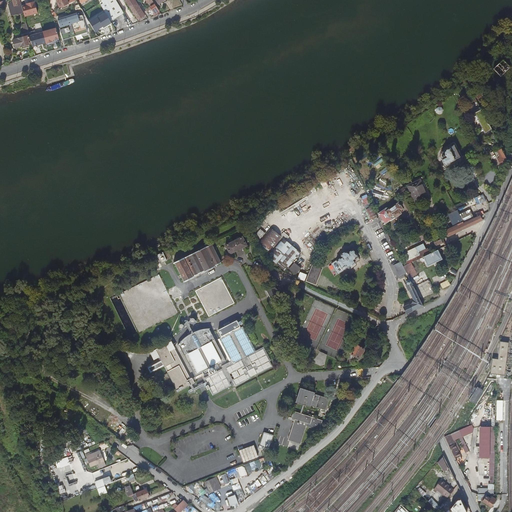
[(19,0),(12,0),(13,4),(8,5),(11,15),(23,12),(19,0)]
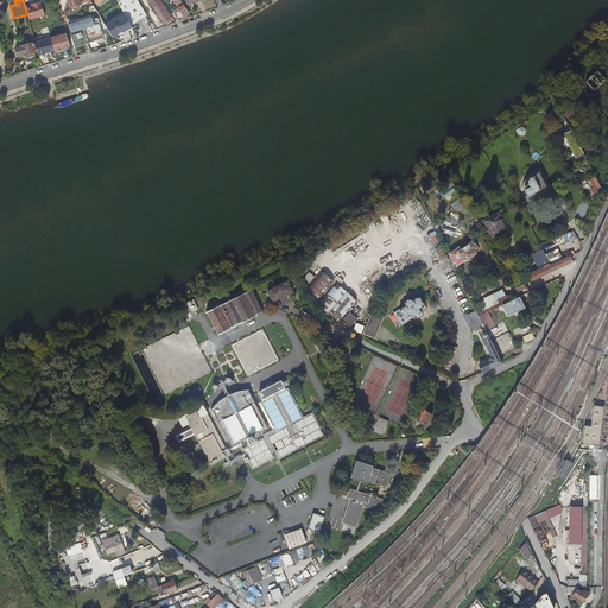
[(67,0),(70,10),(81,6),(80,5),(83,4),(92,1),(90,0),(67,0)]
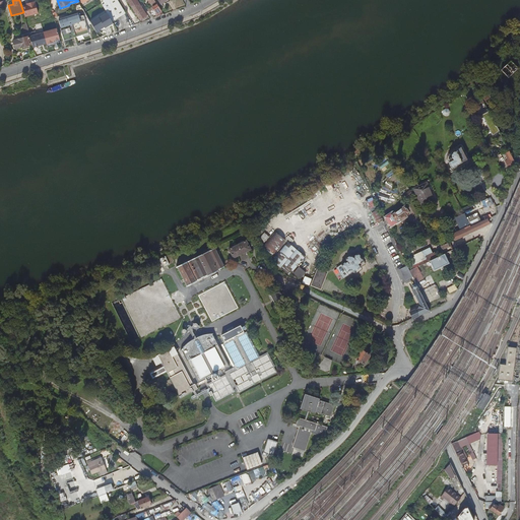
[(116,0),(98,0),(108,15),(112,21),(125,14),(116,0)]
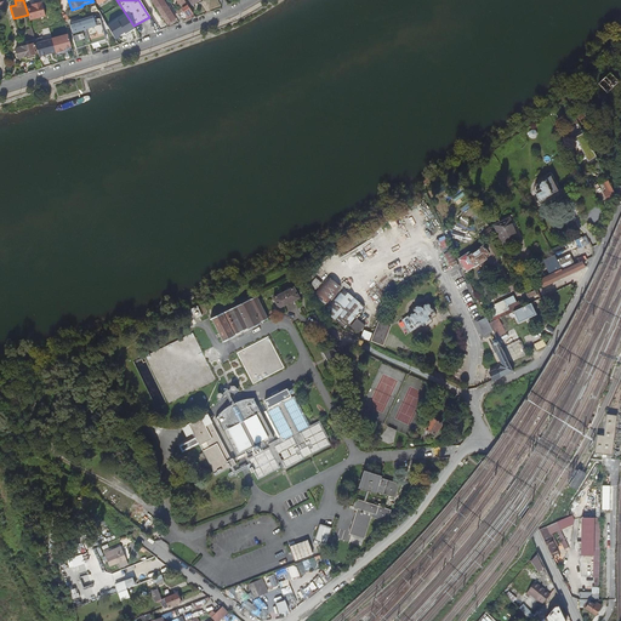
[(164,0),(152,0),(167,24),(174,20),(171,15),(174,13),(164,0)]
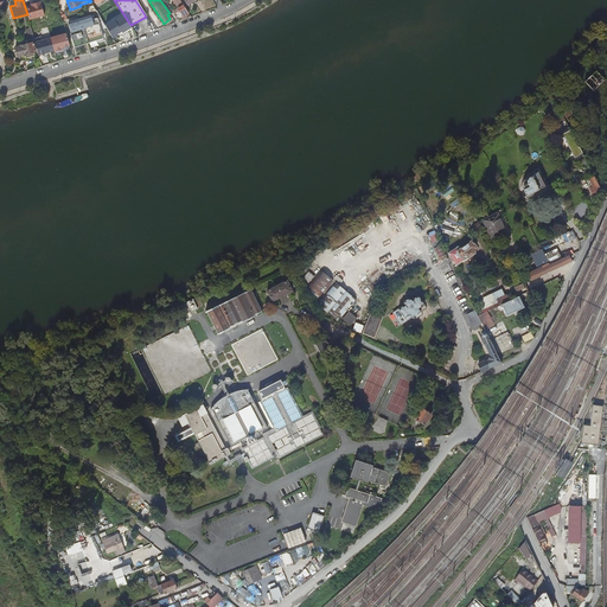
[(27,5),(31,19),(48,16),(43,1),(27,5)]
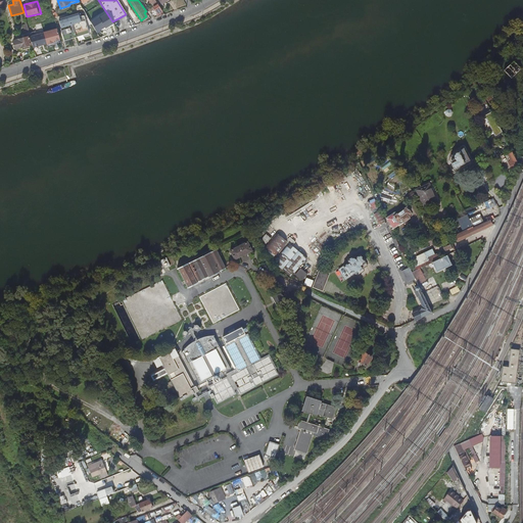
[(158,14),(160,13),(162,12),(158,5),(154,8),(158,14)]
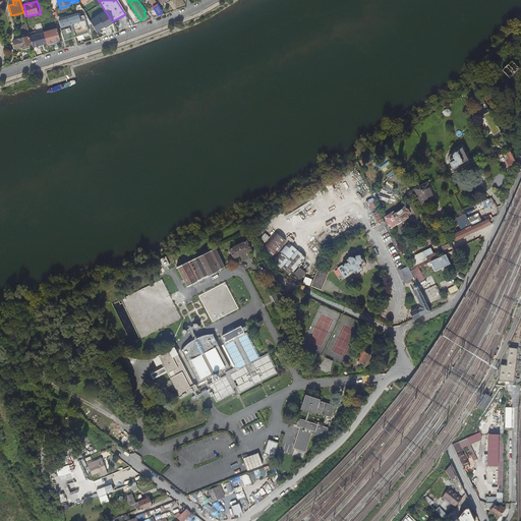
[(92,24),(87,15),(74,19),(73,15),(59,19),(62,29),(61,29),(65,41),(77,37),(78,39),(84,37),(81,27),(92,24)]
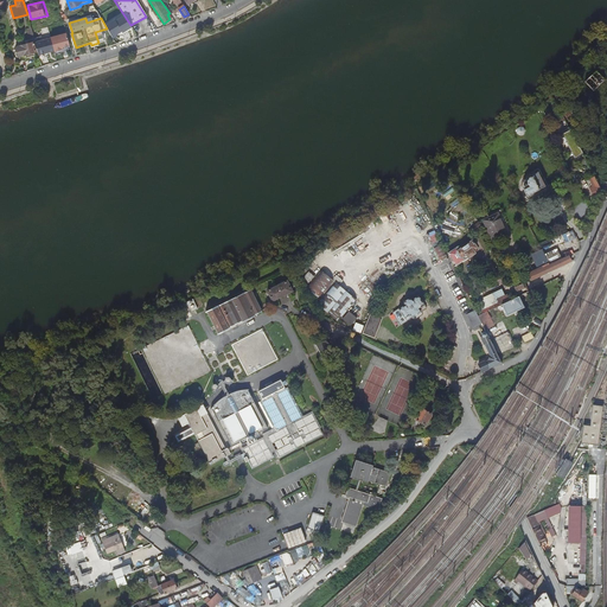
[(55,36),(40,40),(45,56),(59,52),(55,36)]
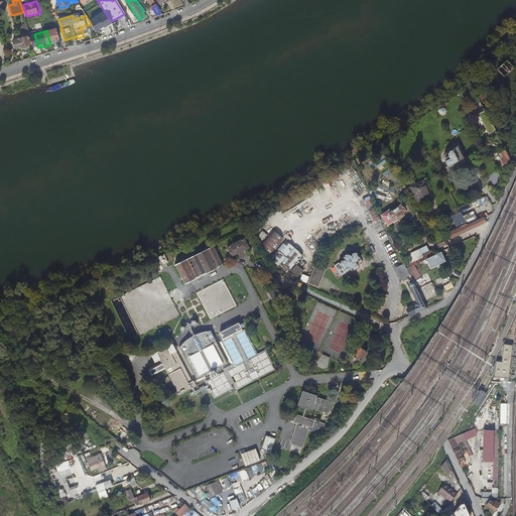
[(23,38),(21,38),(12,41),(13,44),(12,45),(13,47),(15,49),(21,47),(22,50),(29,47),(29,45),(30,44),(29,41),(30,40),(28,33),(22,34),(23,38)]
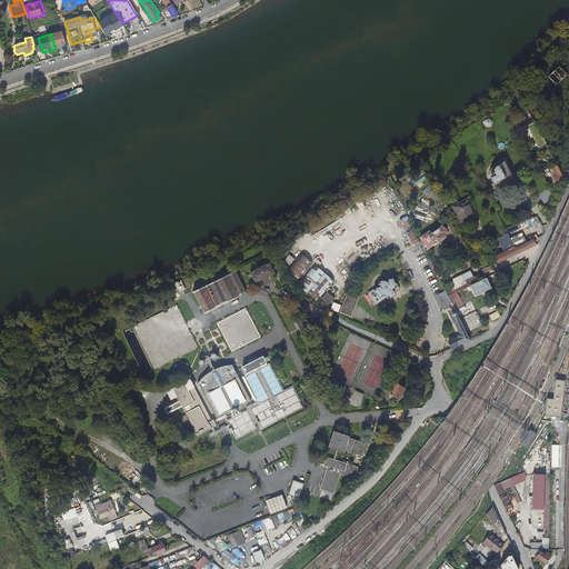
[(567,75),(558,66),(548,77),(556,85),(567,75)]
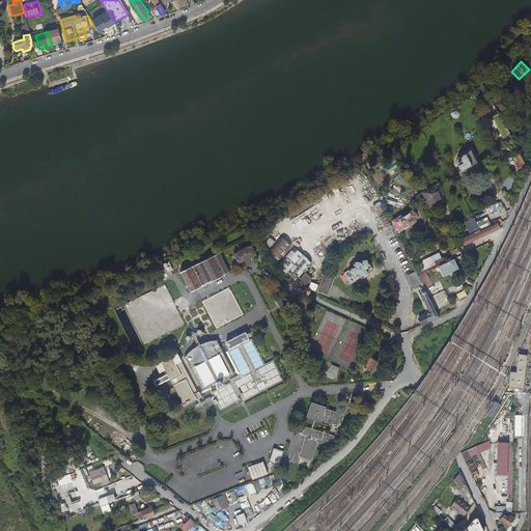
[(505,127),(509,135),(514,132),(510,122),(505,126),(505,127)]
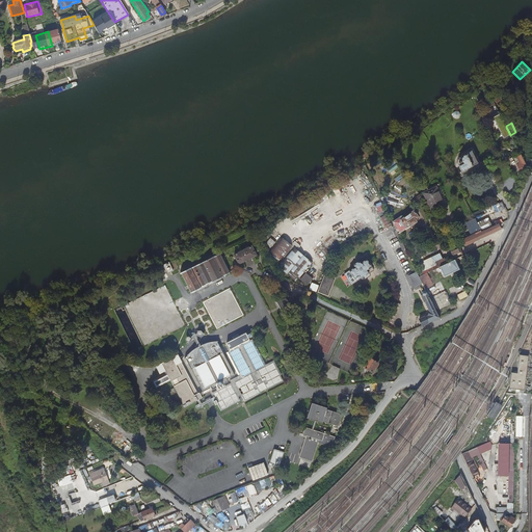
[(506,137),(510,135),(506,127),(501,130),(506,137)]
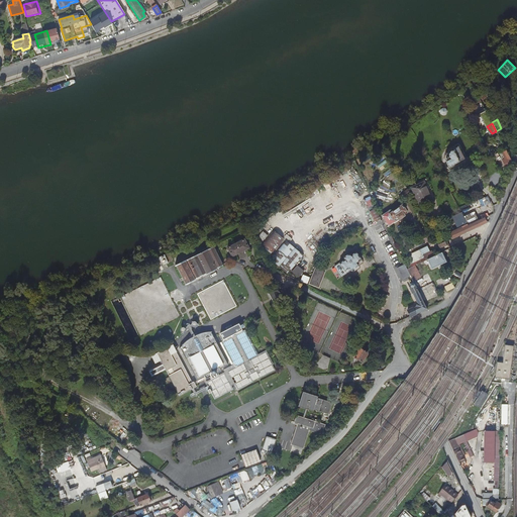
[(446,160),(445,161),(448,167),(463,159),(457,146),(446,153),(447,154),(445,156),(445,157),(445,158),(446,160)]
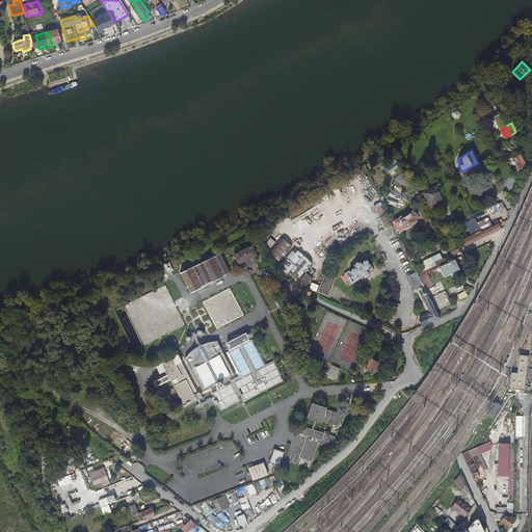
[(435,186),(423,192),(430,209),(443,204),(435,186)]
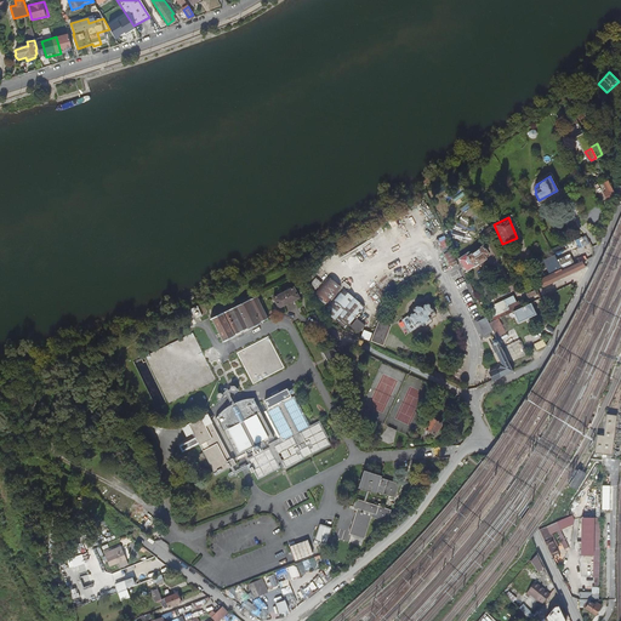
[(493,233),(489,227),(480,232),(484,237),(493,233)]
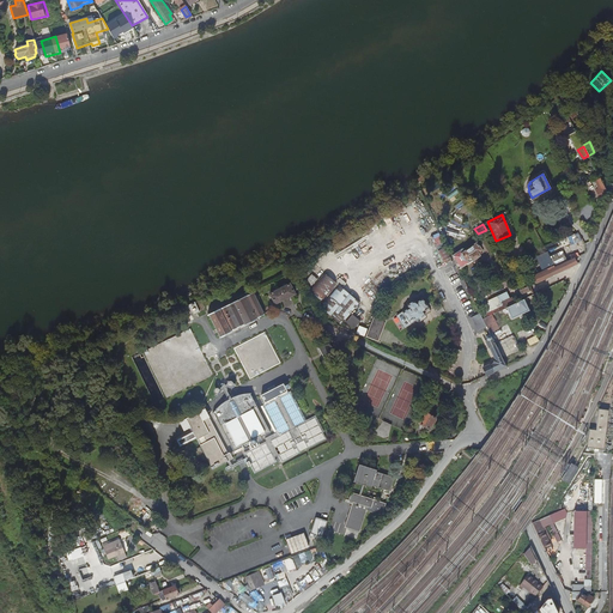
[(461,252),(453,258),(459,268),(466,262),(467,263),(479,255),(479,254),(483,252),(475,242),(461,253),(461,252)]
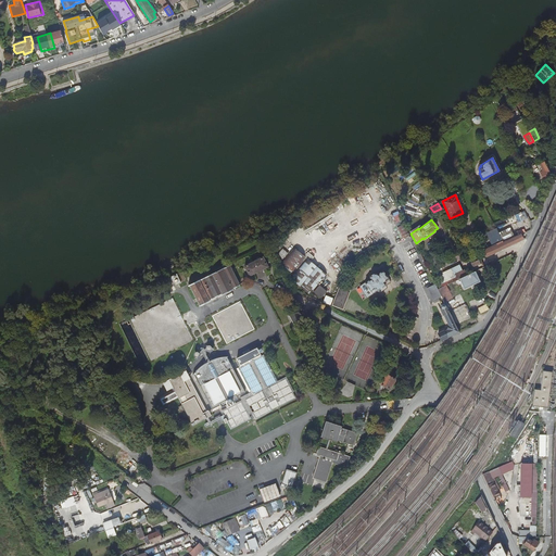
[(492,247),(491,248),(493,253),(522,240),(520,234),(514,237),(510,228),(498,232),(500,236),(508,231),(512,238),(503,242),(500,237),(490,241),(492,247)]
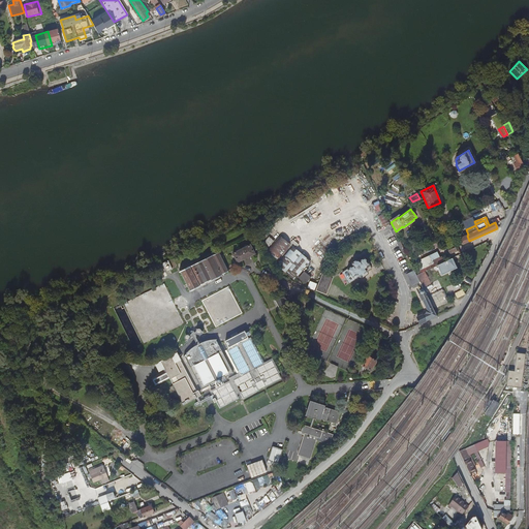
[(475,224),(475,225),(478,230),(487,226),(484,220),(475,224)]
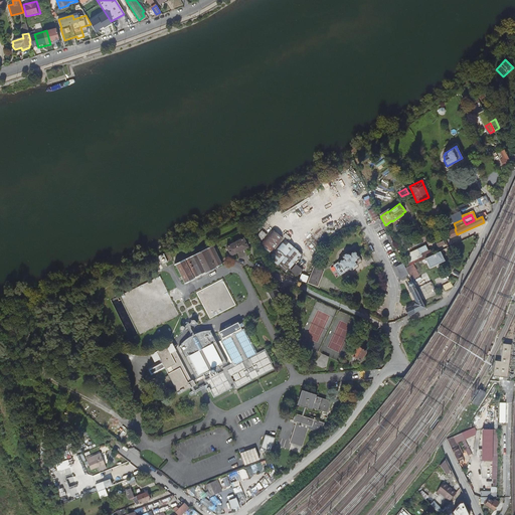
[(455,229),(448,232),(451,237),(457,234),(455,229)]
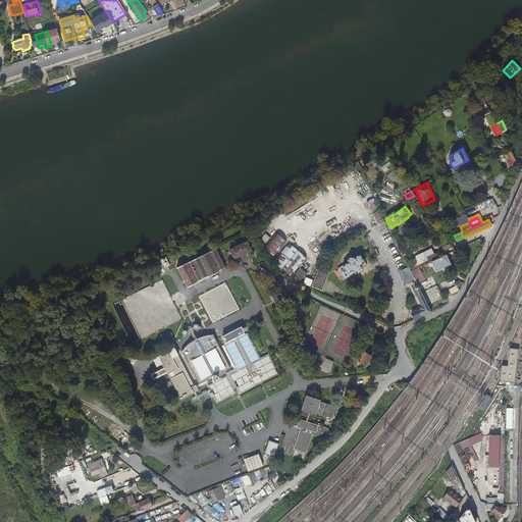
[(252,250),(247,242),(229,251),(235,259),(252,250)]
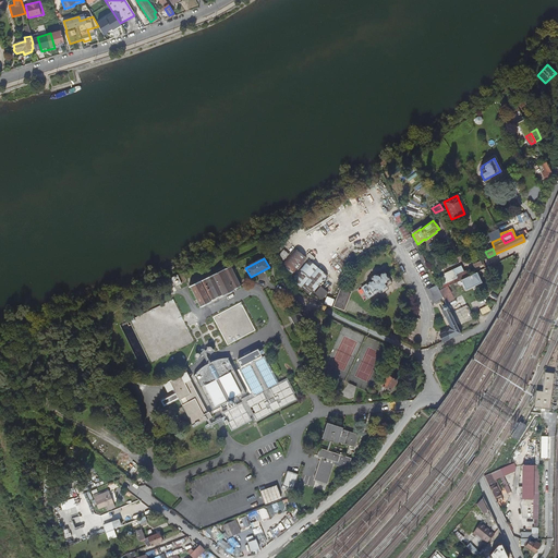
[(310,259),(292,278),(311,295),(328,276),(310,259)]
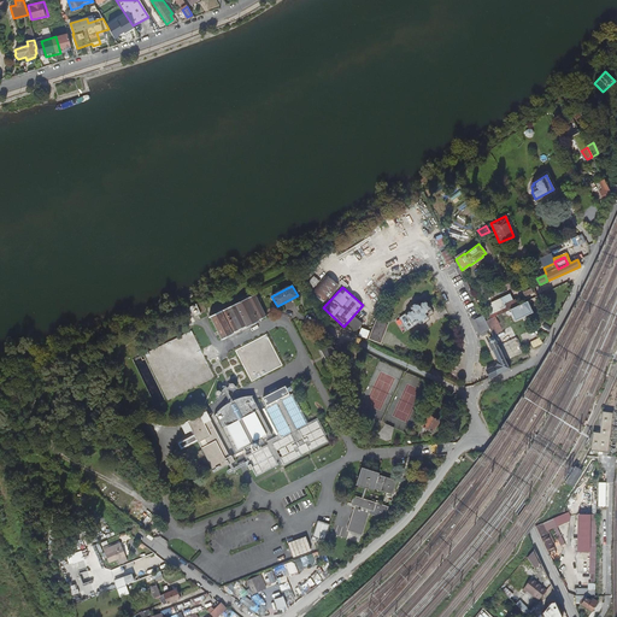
[(266,317),(254,294),(211,317),(222,340),(234,334),(234,333),(246,327),(247,327),(266,317)]
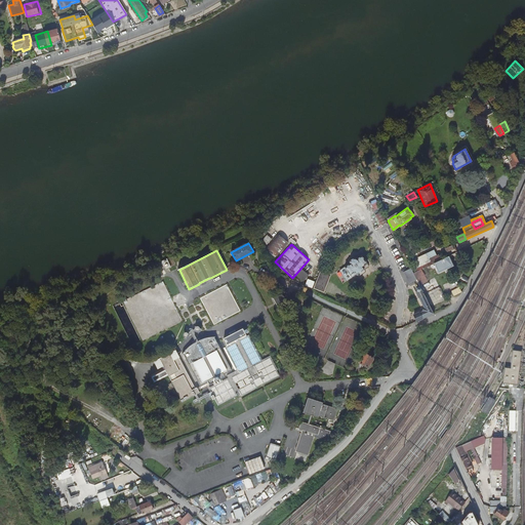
[(416,268),(417,271),(434,264),(441,259),(439,254),(430,258),(431,260),(416,268)]
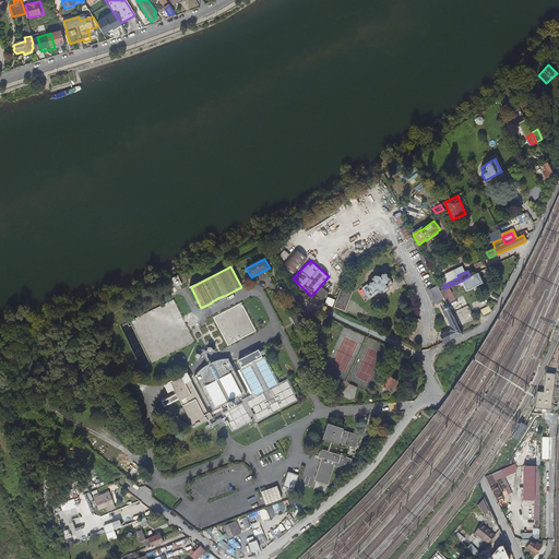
[(367,284),(375,295),(392,283),(384,272),(380,275),(377,274),(372,277),(372,281),(367,284)]
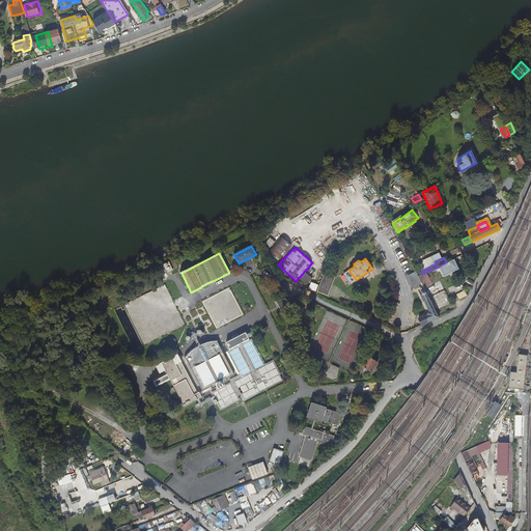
[(458,269),(454,259),(446,262),(439,267),(443,276),(458,269)]
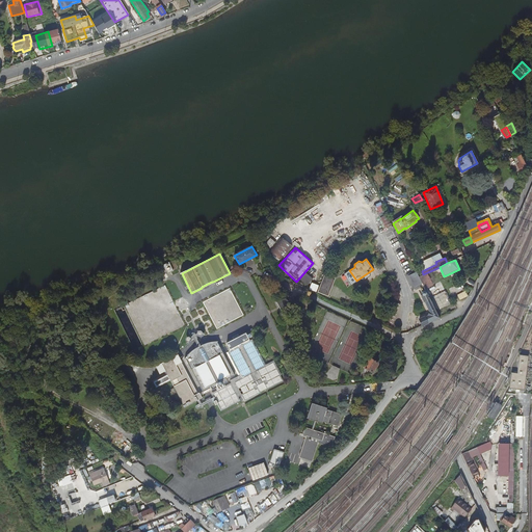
[(168,274),(173,271),(169,265),(164,268),(168,274)]
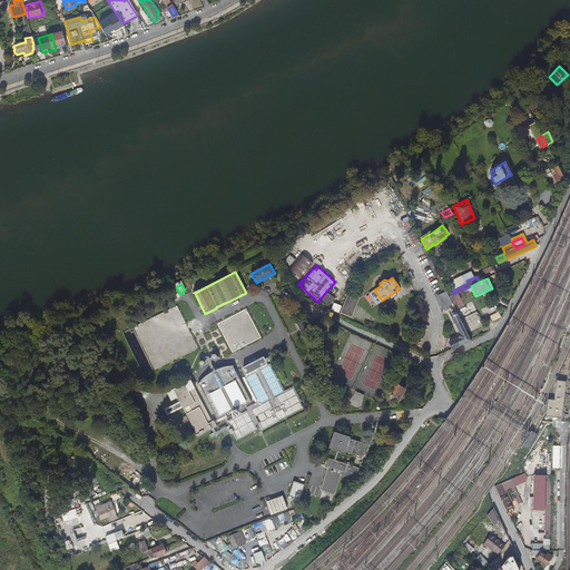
[(334,300),(327,293),(322,300),(328,305),(334,300)]
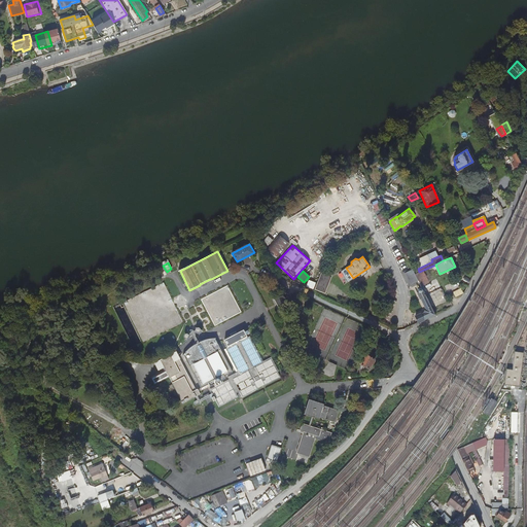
[(419,272),(415,274),(421,286),(428,283),(426,278),(422,279),(419,272)]
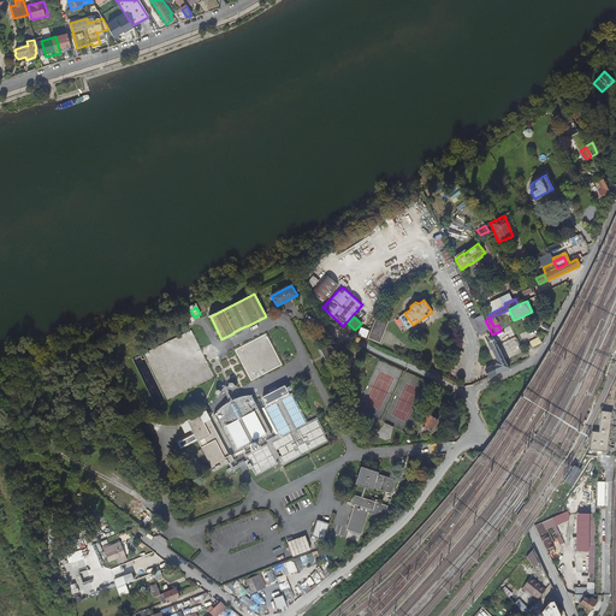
[(219,378),(195,332),(149,356),(173,402),(219,378)]
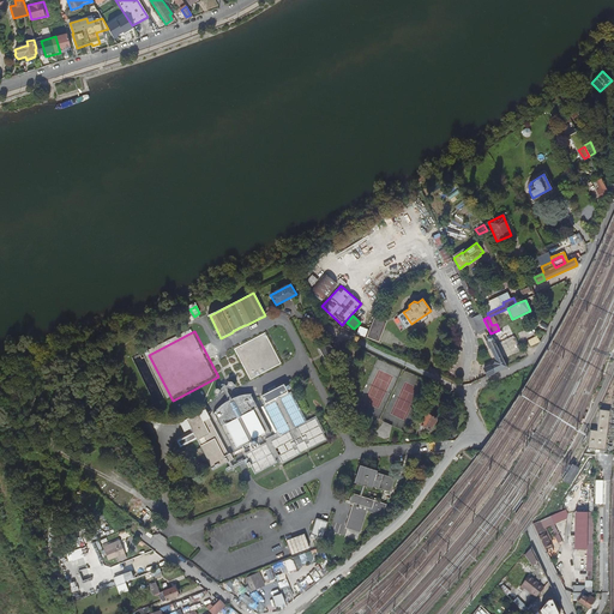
[(235,349),(251,380),(282,363),(265,333),(235,349)]
